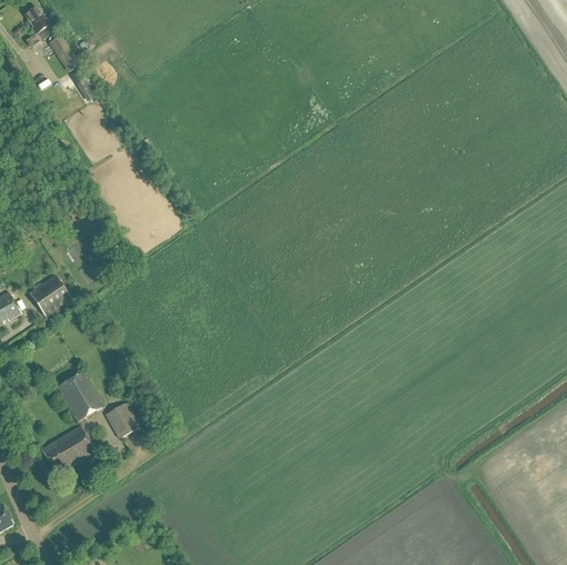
[(36,5),(22,13),(31,26),(30,27),(35,33),(37,32),(41,38),(51,32),(47,26),(50,23),(46,17),(43,17),(36,5)]
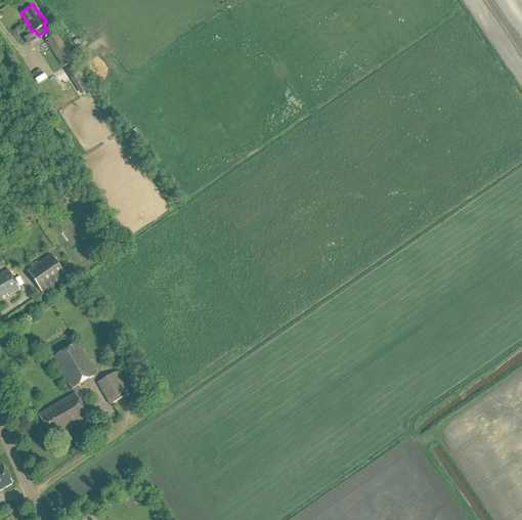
[(44,38),(62,66),(74,57),(55,31),(44,38)]
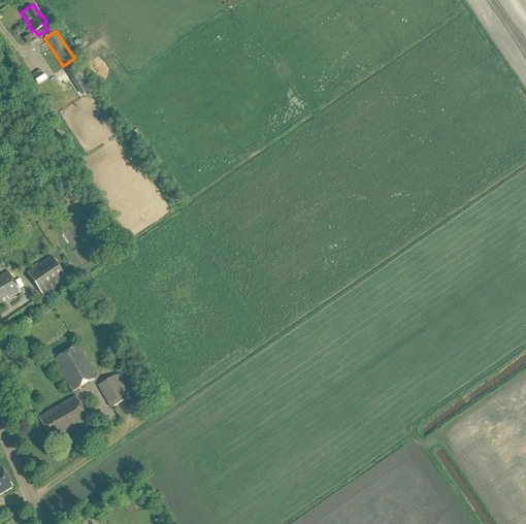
[(70,76),(81,94),(89,89),(77,71),(70,76)]
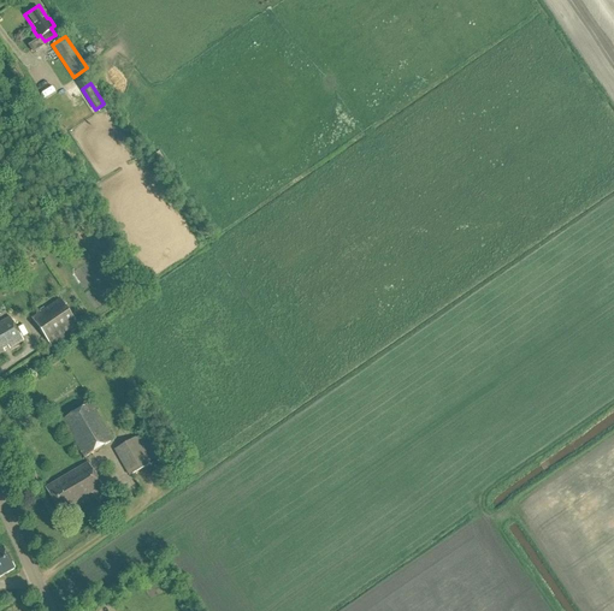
[(30,314),(49,342),(77,324),(58,295),(30,314)]
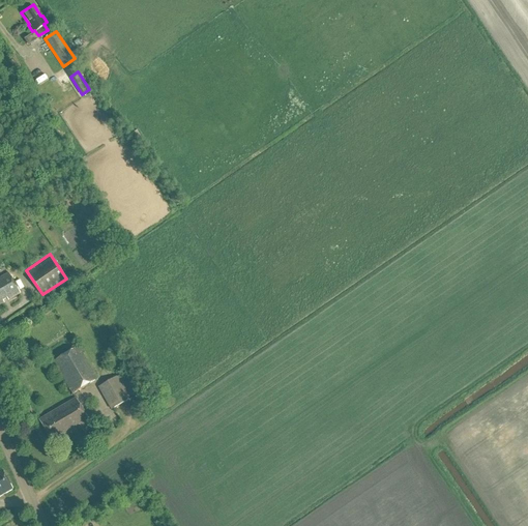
[(0,300),(18,290),(6,269),(0,273),(0,300)]
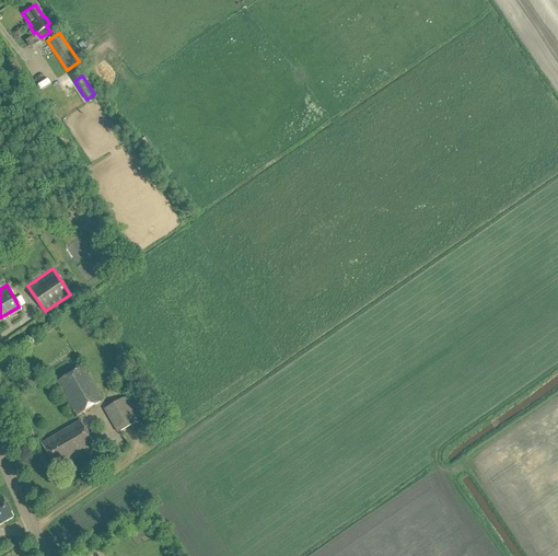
[(103,398),(82,363),(55,379),(76,414),(103,398)]
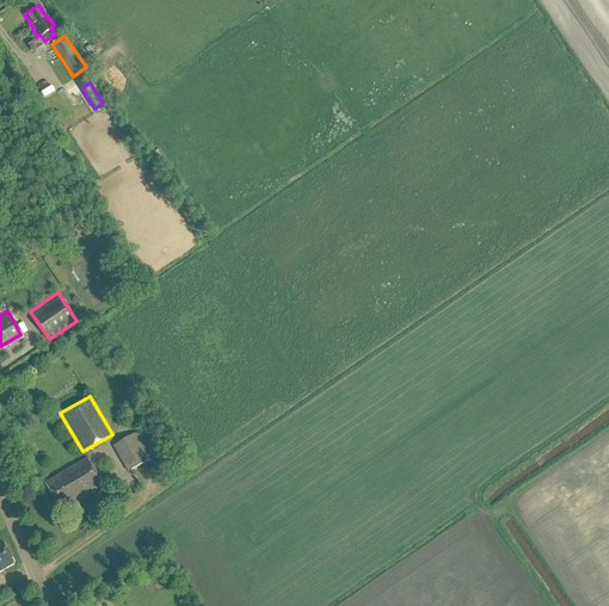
[(133,430),(111,441),(125,467),(147,455),(133,430)]
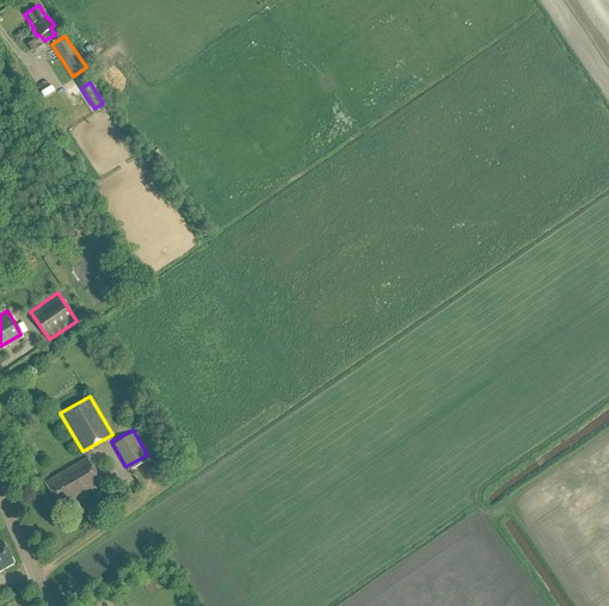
[(42,481),(55,504),(68,495),(71,498),(78,493),(79,494),(100,481),(86,456),(42,481)]
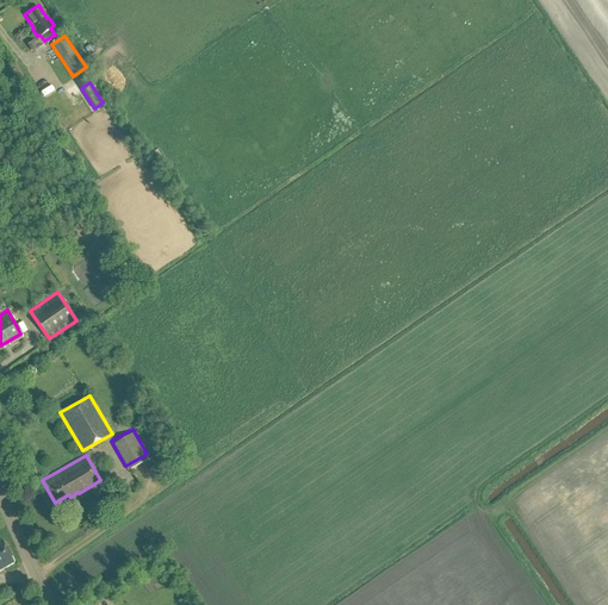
[(0,568),(14,561),(1,537),(0,537),(0,568)]
